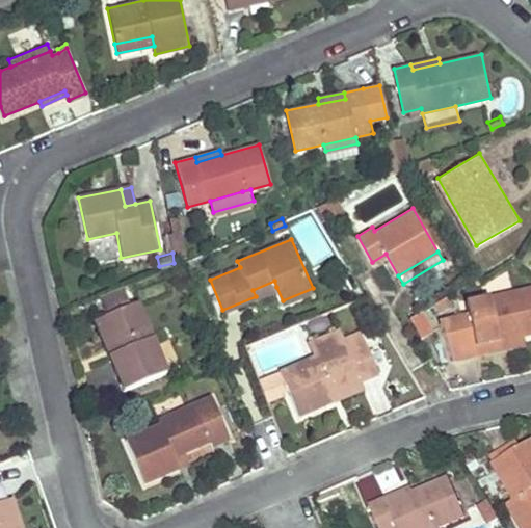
[(253,290),(256,296),(276,287),(274,281),(253,290)]
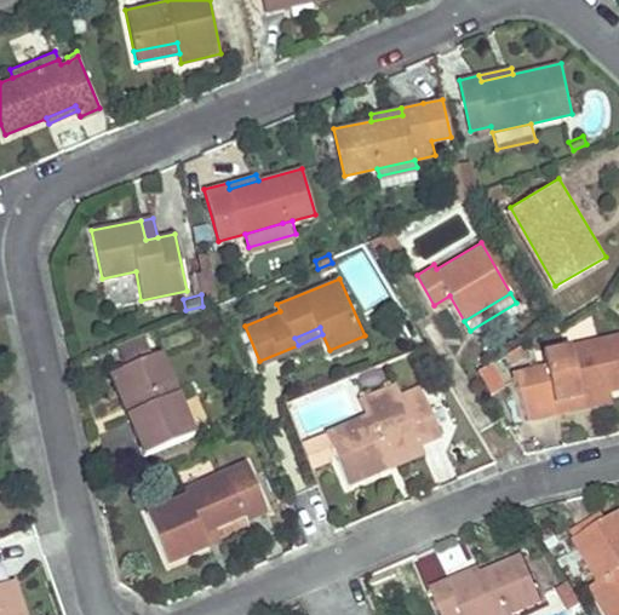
[(193,432),(158,351),(150,354),(142,333),(114,344),(124,365),(118,367),(135,408),(127,412),(145,453),(193,432)]
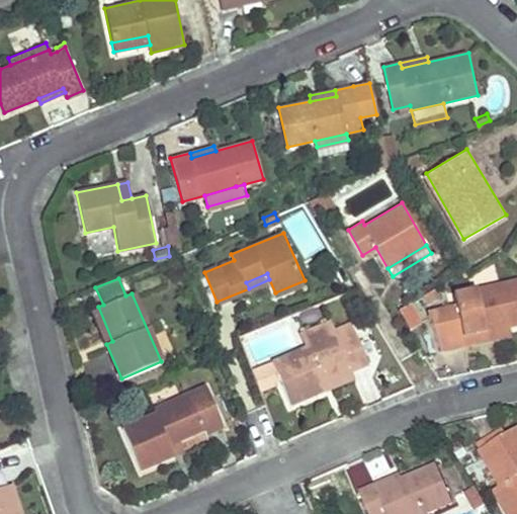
[(516,278),(453,293),(458,317),(441,320),(446,347),(465,342),(463,334),(510,324),(516,322),(516,278)]
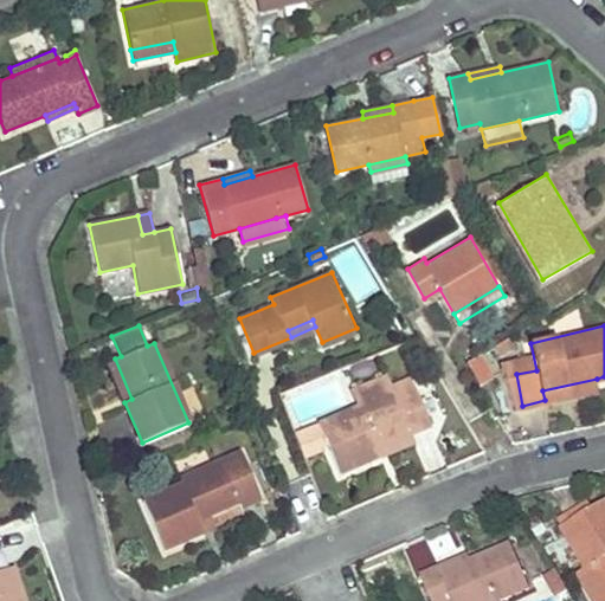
[(495,372),(483,351),(468,360),(480,382),(483,380),(493,373),(495,372)]
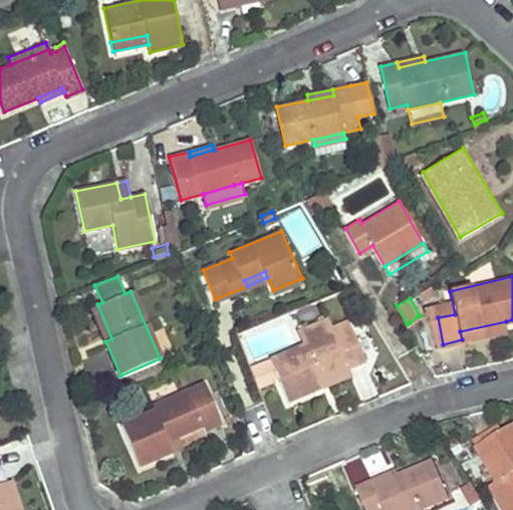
[(97,304),(90,307),(105,341),(111,338),(97,304)]
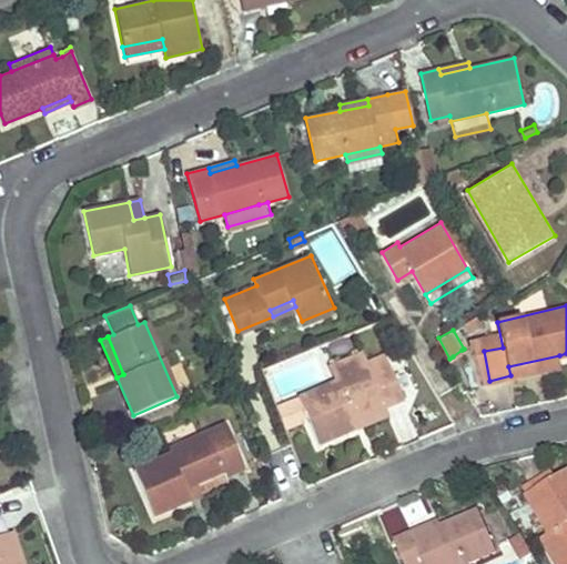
[(453,356),(457,364),(466,358),(462,350),(453,356)]
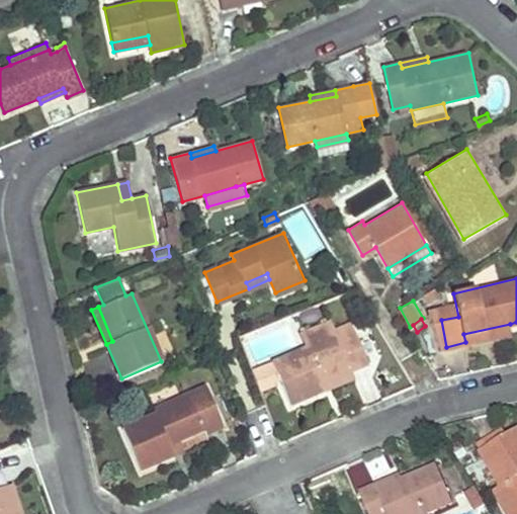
[(299,333),(305,346),(336,333),(334,329),(331,321),(299,333)]
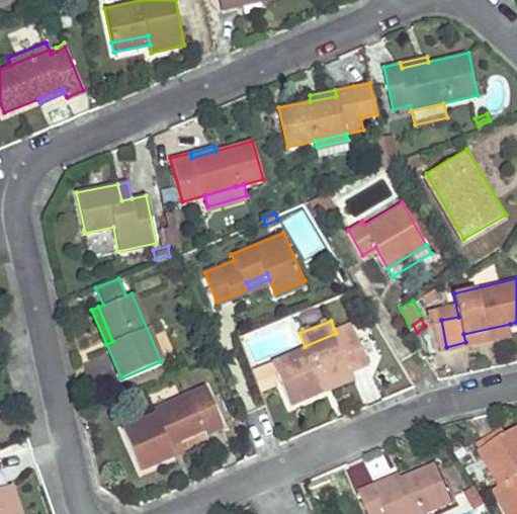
[(334,329),(336,333),(338,340),(356,333),(351,323),(334,329)]
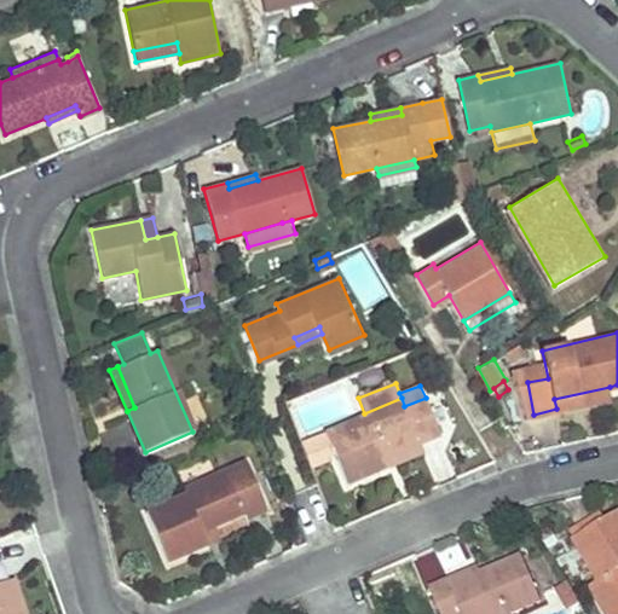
[(610,387),(554,399),(556,409),(611,397),(610,387)]
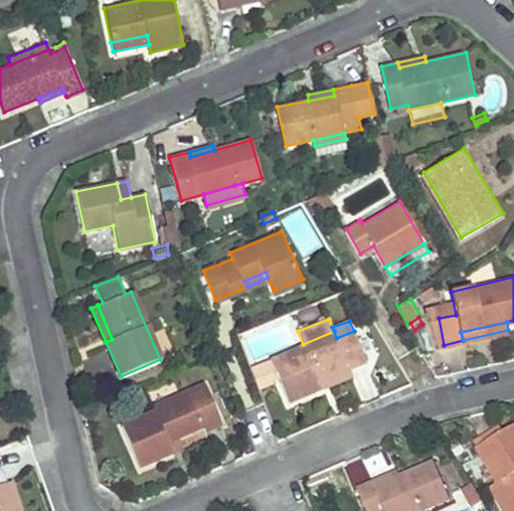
[(303,344),(272,358),(290,401),(323,386),(319,375),(348,363),(350,368),(366,361),(354,331),(336,338),(334,331),(303,344)]
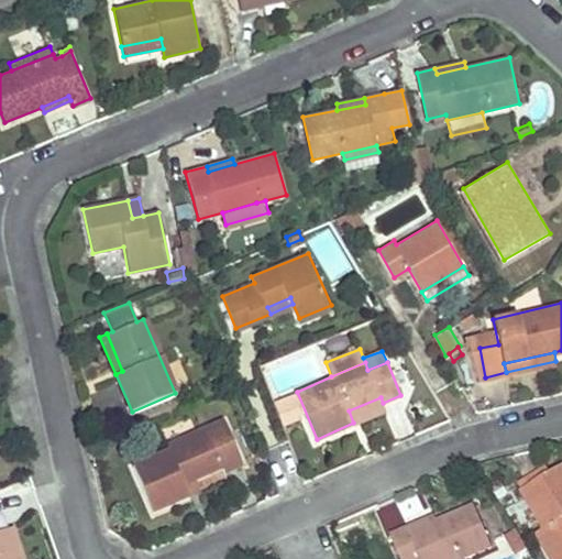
[(288,396),(273,402),(276,412),(291,405),(288,396)]
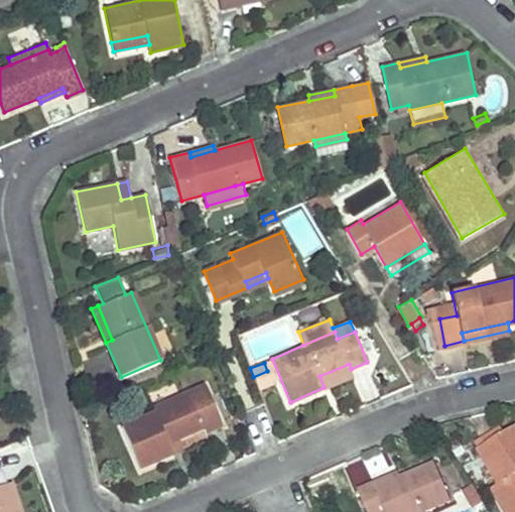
[(319,376),(324,387),(353,375),(351,369),(349,364),(319,376)]
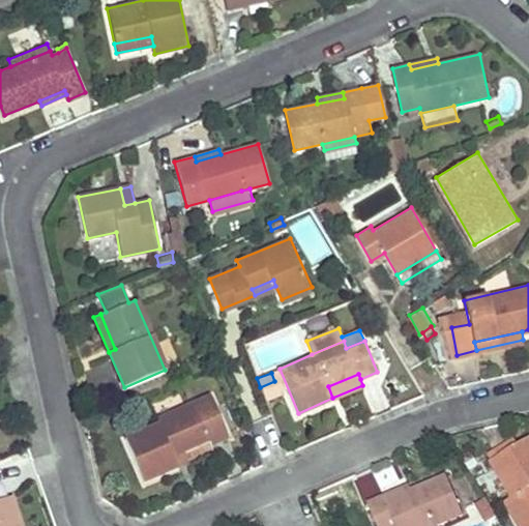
[(274,381),(260,387),(263,397),(278,390),(274,381)]
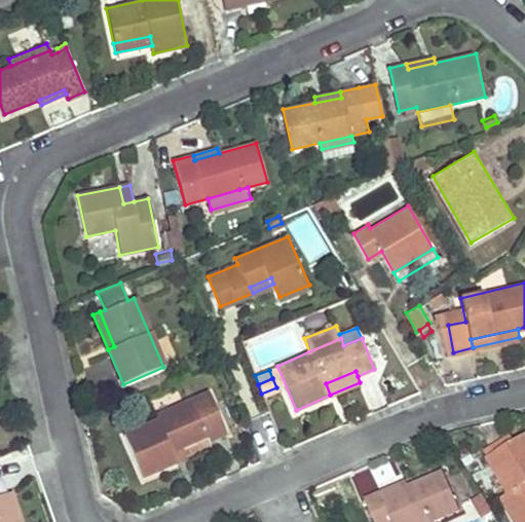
[(159,418),(123,434),(143,476),(178,461),(173,450),(183,445),(208,434),(210,440),(228,432),(210,389),(192,398),(193,403),(159,418)]
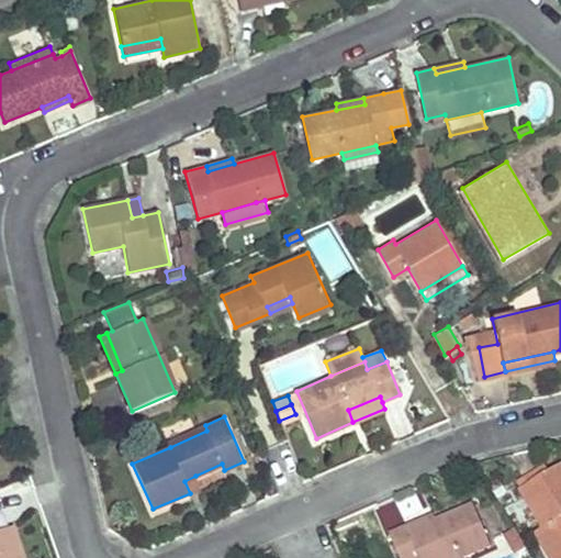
[(205,425),(167,442),(170,447),(206,431),(205,425)]
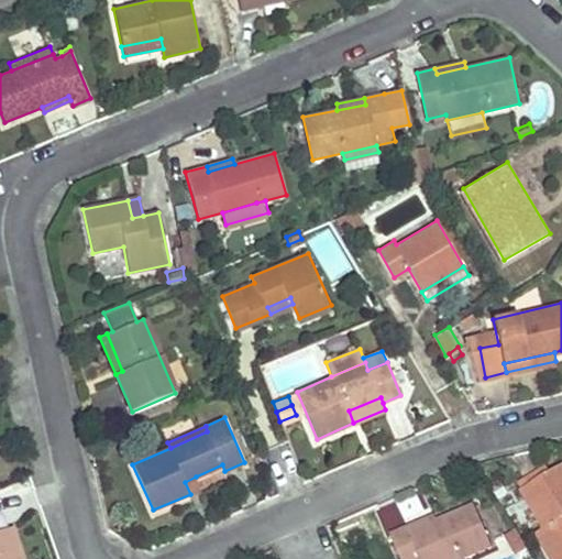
[(524,488),(552,471),(548,462),(519,480),(524,488)]
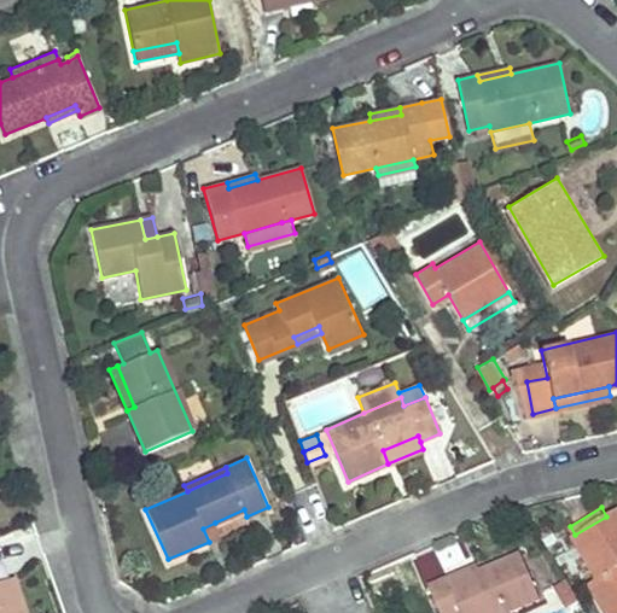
[(575,535),(575,536),(599,576),(591,582),(607,612),(616,612),(616,509),(606,517),(575,535)]
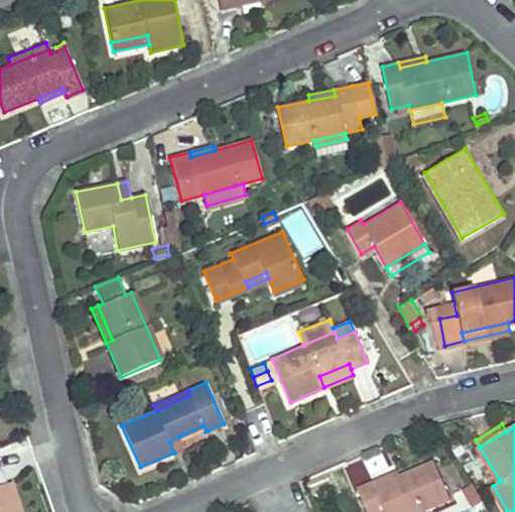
[(169,441),(174,453),(184,448),(179,436),(169,441)]
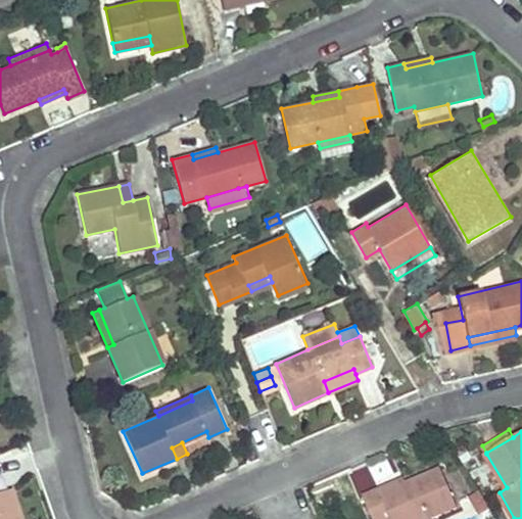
[(421,518),(457,505),(440,466),(406,481),(381,491),(380,486),(379,486),(363,492),(373,518),(388,518),(391,518),(421,518)]
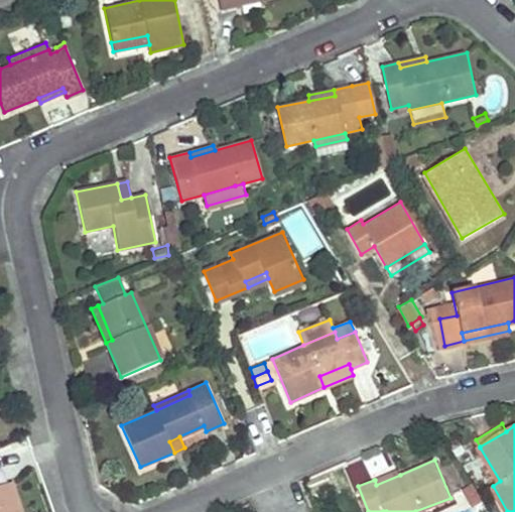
[(398,470),(374,480),(375,480),(376,485),(400,475),(398,470)]
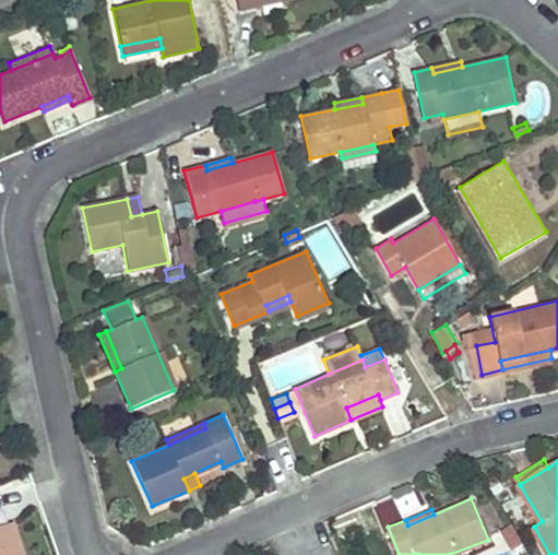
[(10,522),(0,524),(0,533),(12,530),(10,522)]
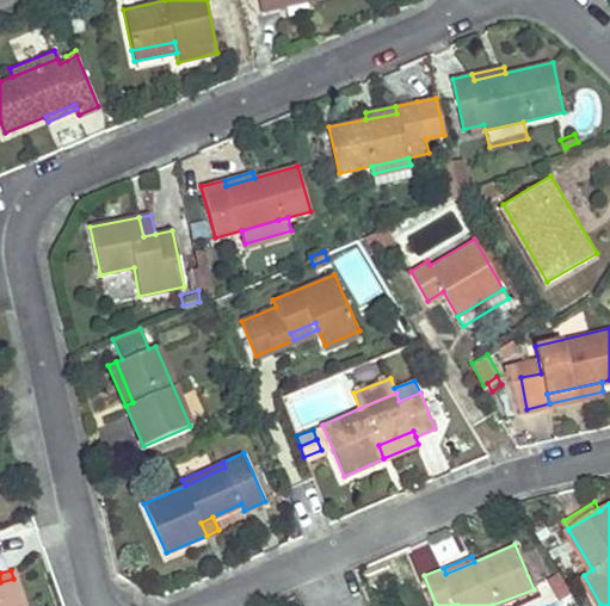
[(567,586),(560,574),(553,577),(560,591),(567,586)]
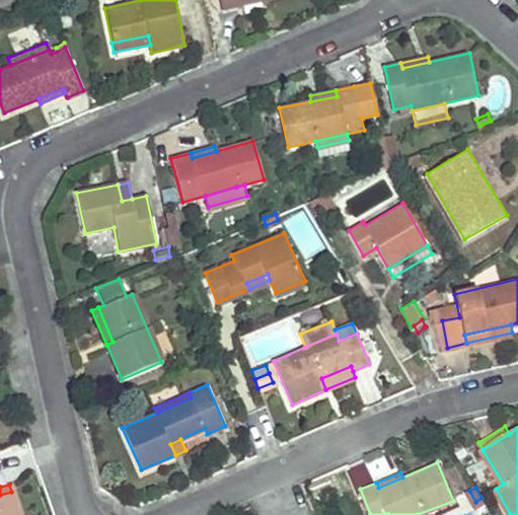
[(0,514),(18,514),(11,492),(0,495),(0,514)]
